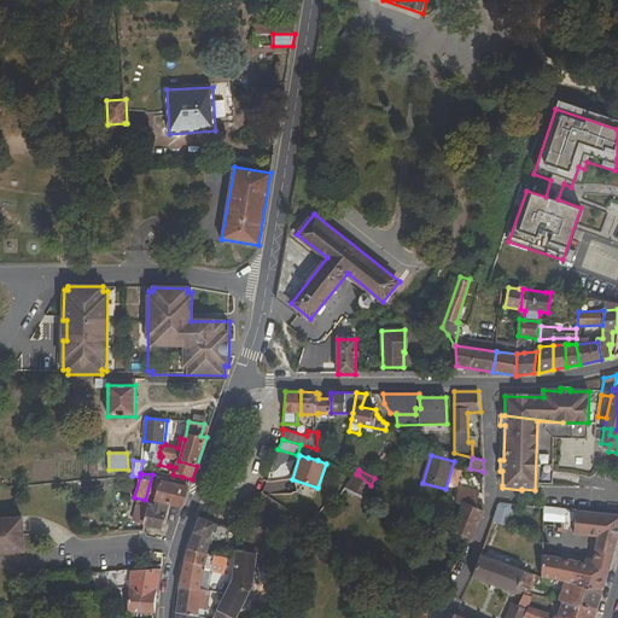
[(359,474),(356,474),(347,488),(368,499),(373,488),(371,485),(359,474)]
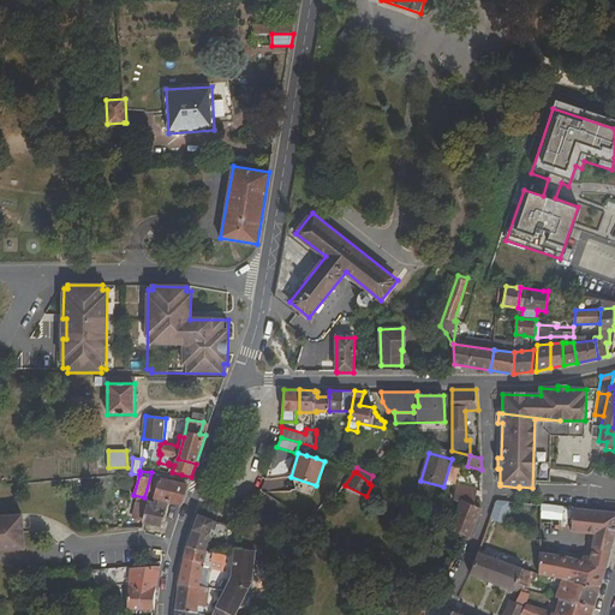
[(154,502),(148,501),(148,503),(157,507),(160,500),(169,502),(181,506),(190,481),(180,479),(171,477),(161,475),(154,502)]
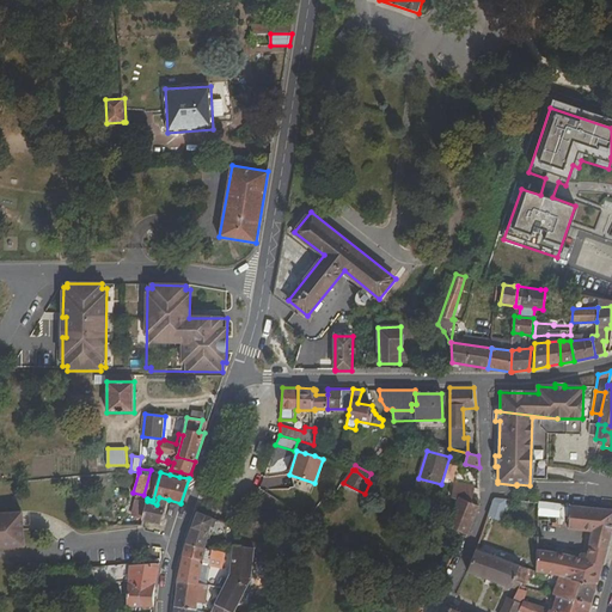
[(165,507),(166,507),(169,500),(159,497),(157,505),(165,507)]
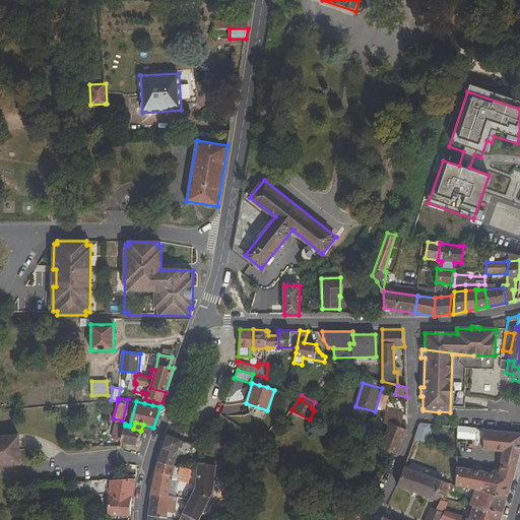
[(419,426),(417,432),(430,433),(431,425),(421,424),(419,426)]
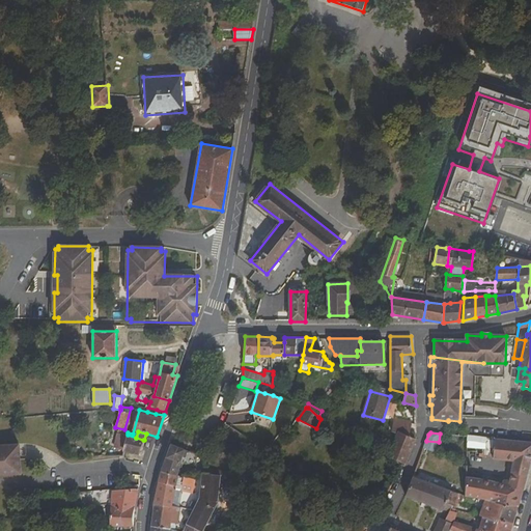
[(398,434),(388,457),(402,463),(406,464),(415,440),(409,437),(409,438),(398,434)]
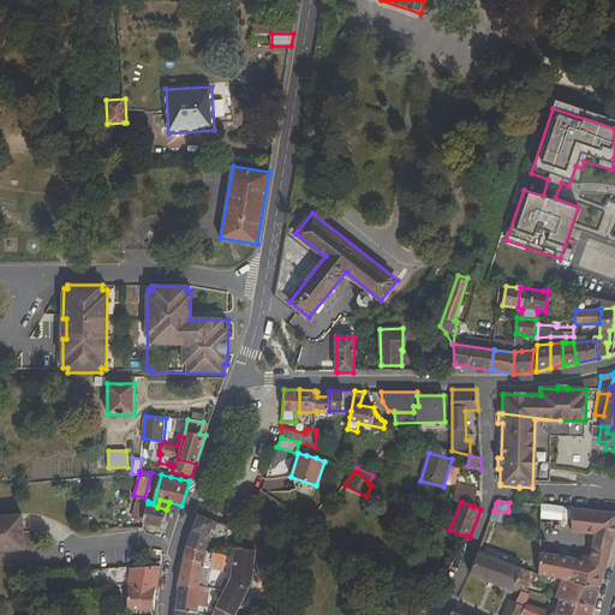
[(148,503),(143,524),(144,524),(161,527),(166,509),(157,507),(148,503)]
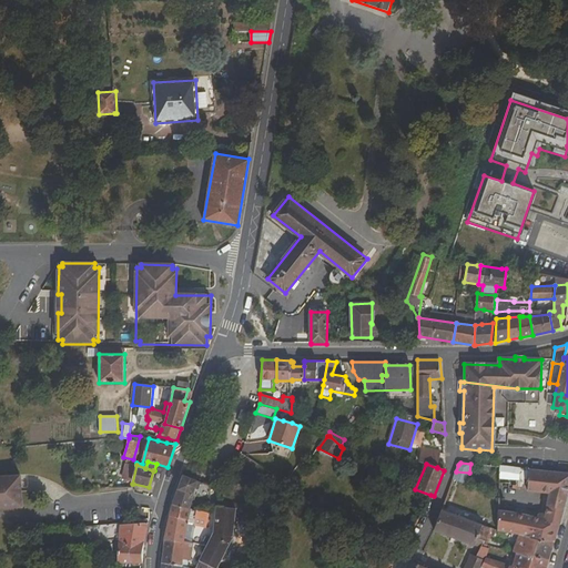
[(500,467),(499,478),(519,480),(520,468),(500,467)]
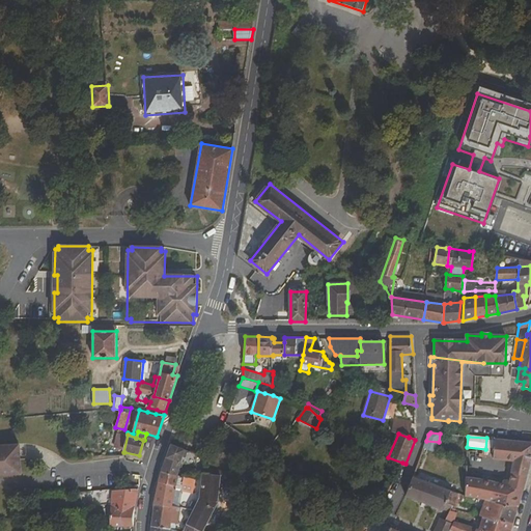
[(530,441),(496,439),(494,454),(477,452),(477,458),(512,462),(530,464),(530,462),(530,441)]
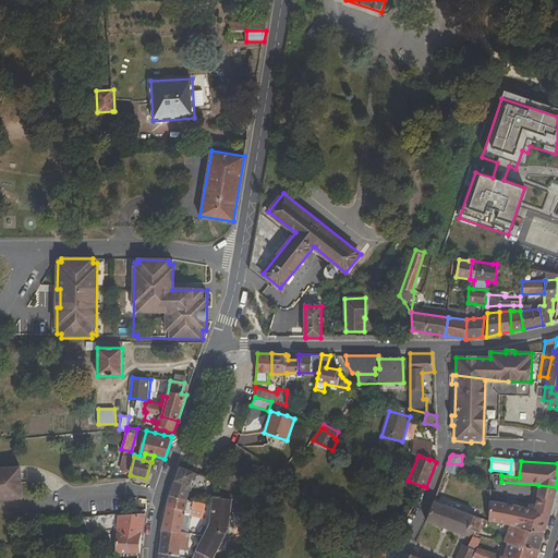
[(0,466),(0,499),(17,498),(19,498),(17,485),(22,484),(20,465),(0,466)]
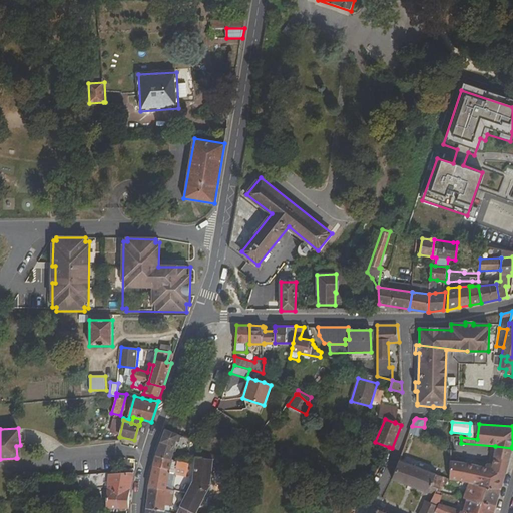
[(172,459),(176,460),(188,463),(190,457),(189,438),(165,430),(156,454),(172,459)]
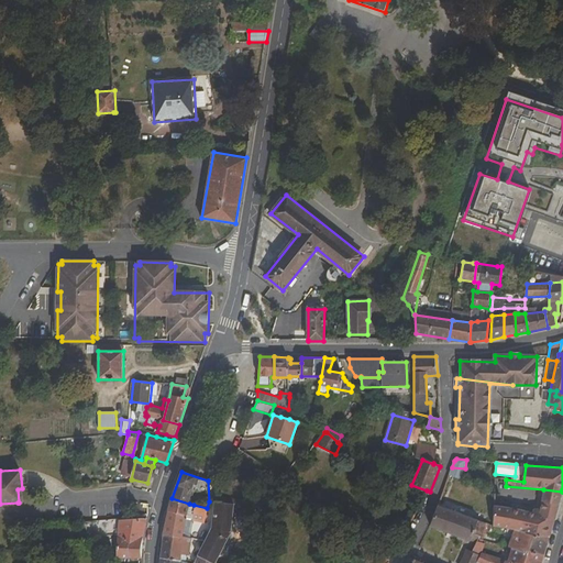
[(562,492),(543,489),(540,509),(538,509),(533,510),(532,512),(506,507),(506,486),(506,479),(495,479),(494,526),(506,529),(514,530),(549,538),(562,492)]
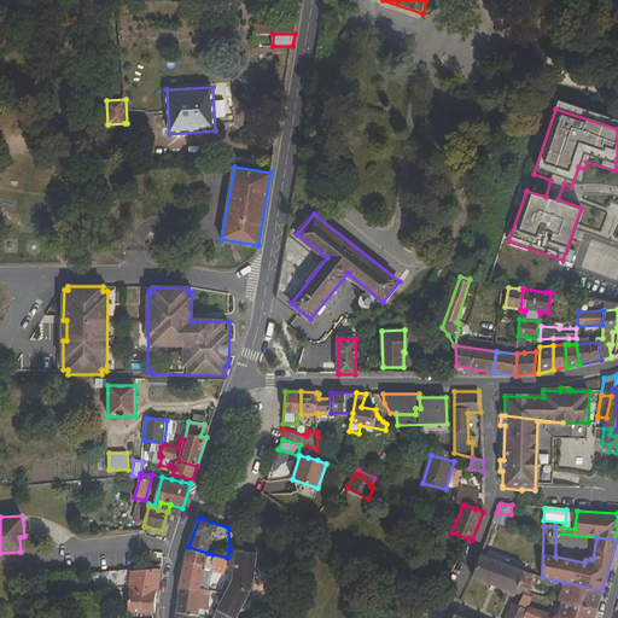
[(188,547),(185,560),(205,564),(208,553),(188,547)]
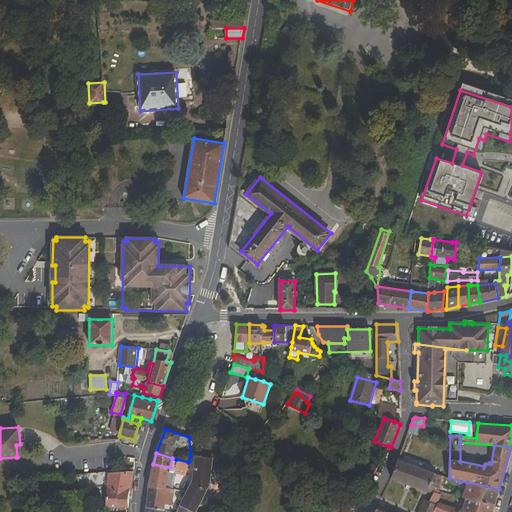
[(196,511),(197,511),(211,484),(213,458),(199,457),(196,456),(192,481),(187,491),(176,511),(196,511)]
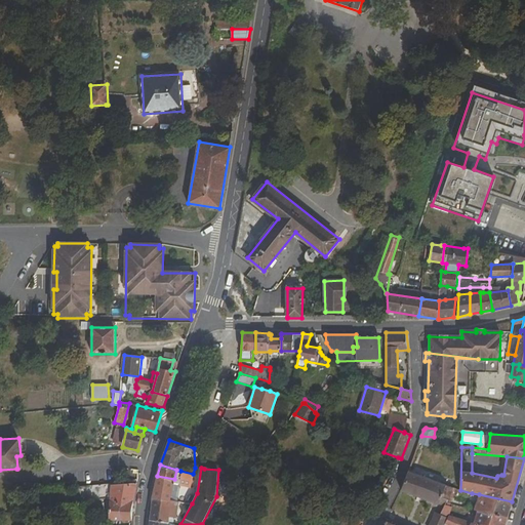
[(193,474),(180,471),(178,480),(180,480),(192,482),(193,474)]
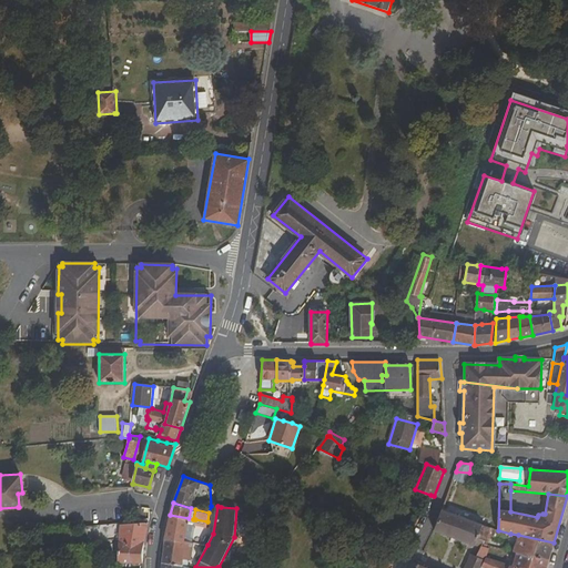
[(442,509),(434,531),(474,546),(477,538),(483,525),(442,509)]
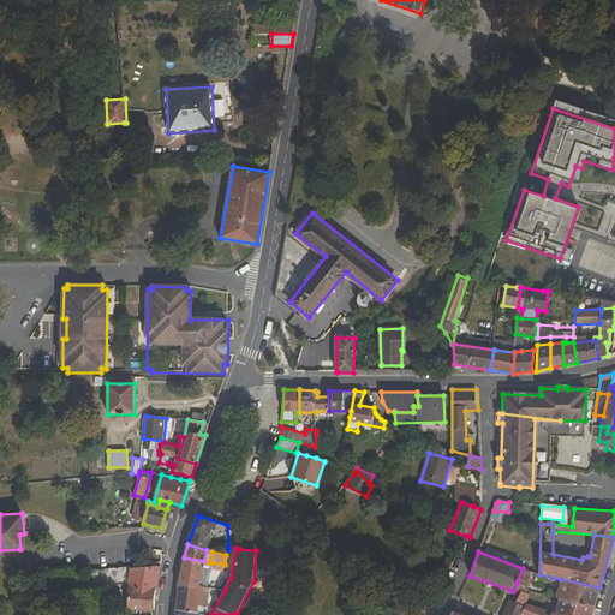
[(207,586),(209,577),(202,575),(203,571),(209,573),(212,562),(209,562),(204,561),(184,557),(179,583),(207,586)]
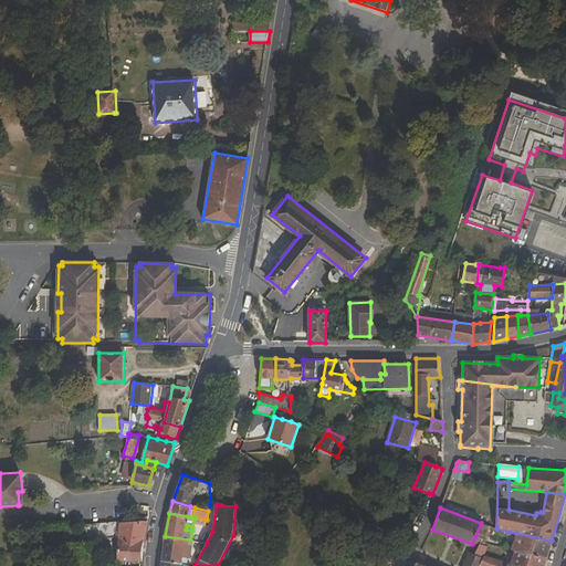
[(118,537),(117,561),(143,561),(145,538),(148,521),(119,523),(118,537)]
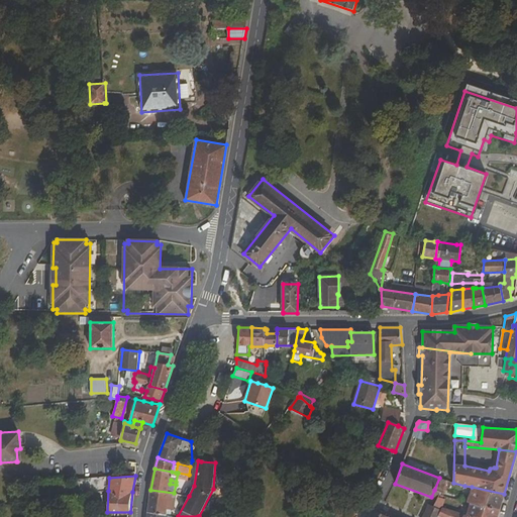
[(446,491),(461,495),(464,486),(453,483),(439,478),(434,490),(440,492),(445,494),(446,491)]
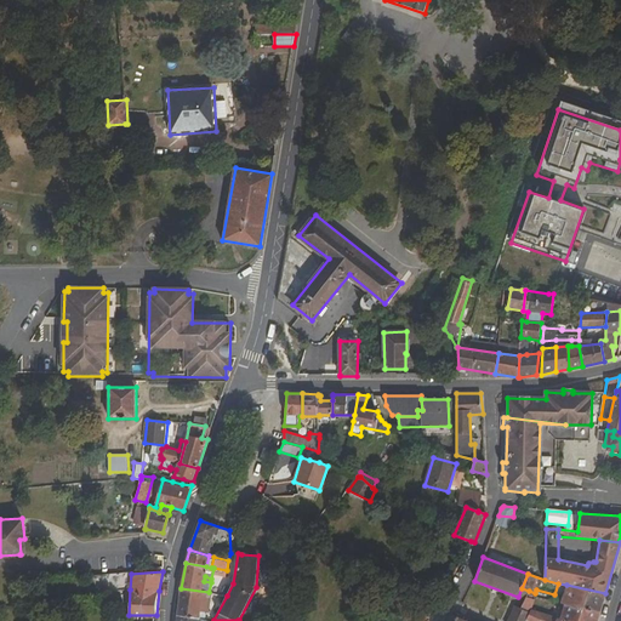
[(579,608),(579,607),(600,611),(605,593),(567,585),(560,603),(564,604),(579,608)]
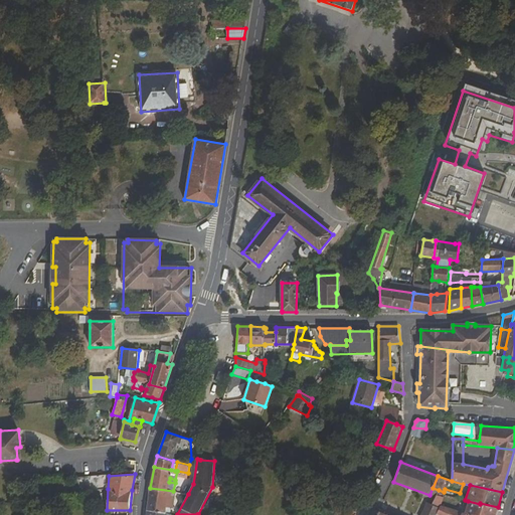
[(167,507),(173,508),(176,492),(173,491),(150,488),(147,509),(166,513),(167,507)]
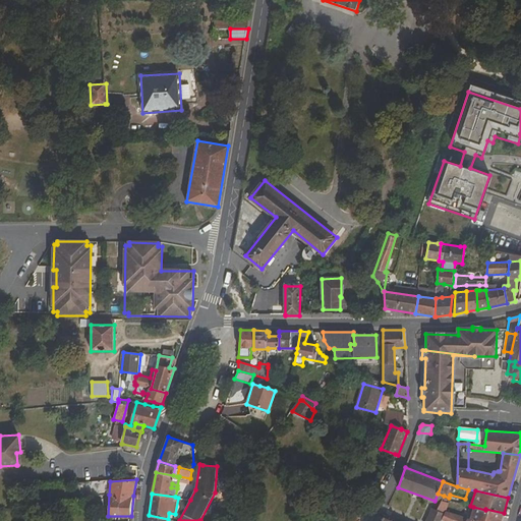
[(445,513),(446,512),(449,504),(441,501),(437,510),(445,513)]
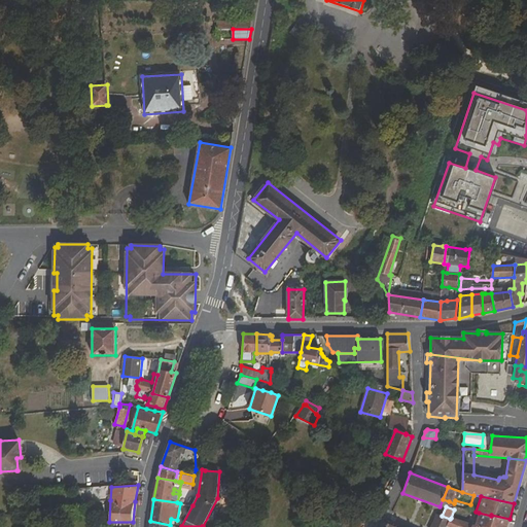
[(481,526),(506,526),(510,519),(491,515),(491,516),(479,513),(475,525),(481,526)]
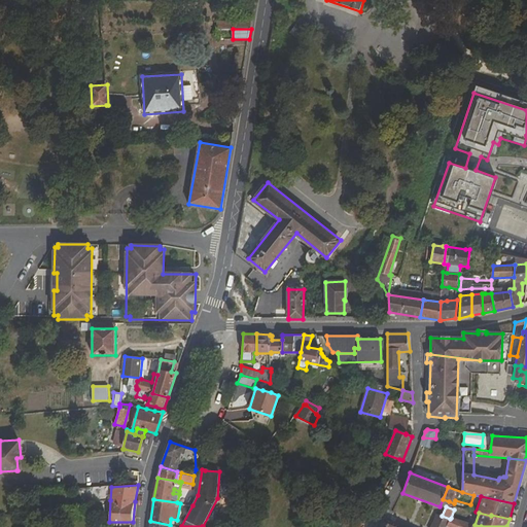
[(361,515),(354,526),(365,526),(370,519),(361,515)]
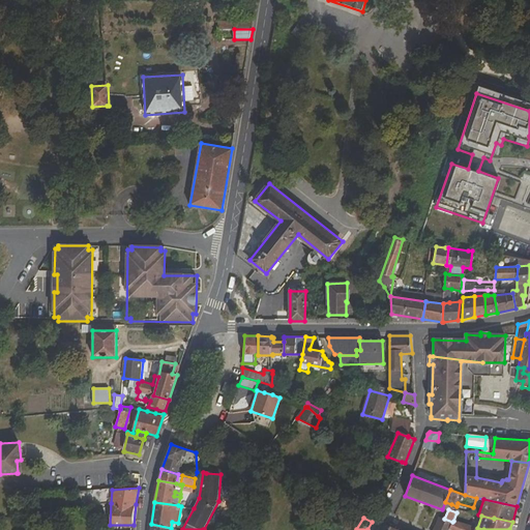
[(448,529),(449,528),(452,522),(444,519),(439,529),(448,529)]
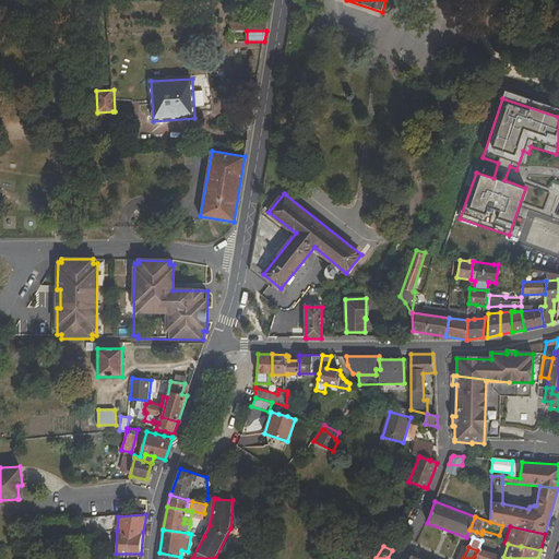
[(474,557),(477,558),(483,558),(486,551),(478,549),(477,550),(474,557)]
